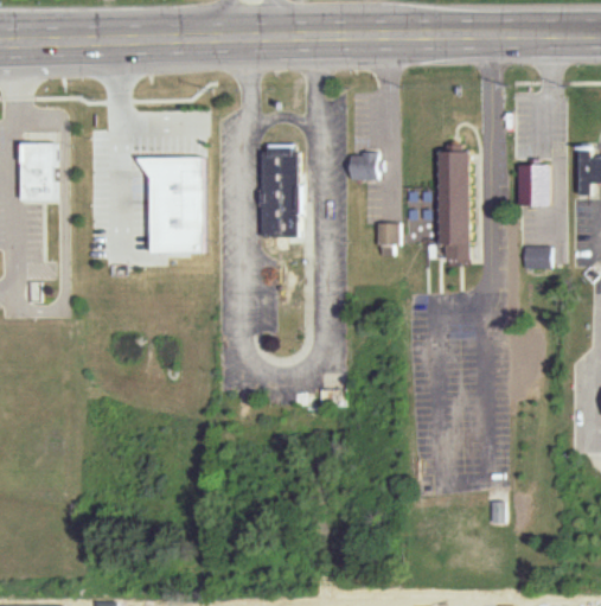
[(261,142),(292,142),(292,148),(295,148),(296,182),(300,182),(300,212),(296,212),(296,236),(262,236),(261,202),(256,202),(256,191),(261,191),(261,142)]
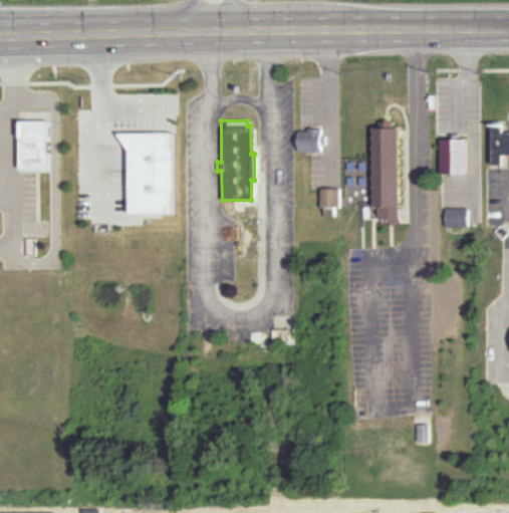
[(45,121),(17,121),(17,171),(45,171),(45,121)]
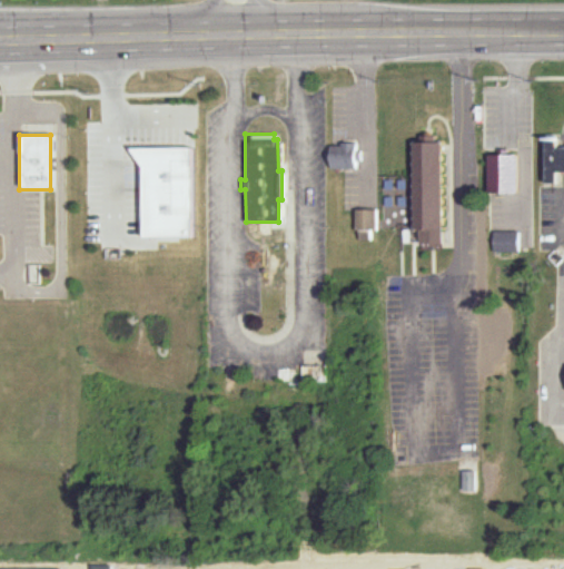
[(414,141),(414,231),(421,231),(421,251),(442,249),(442,232),(445,232),(444,143),(435,143),(435,137),(421,137),(421,141),(414,141)]
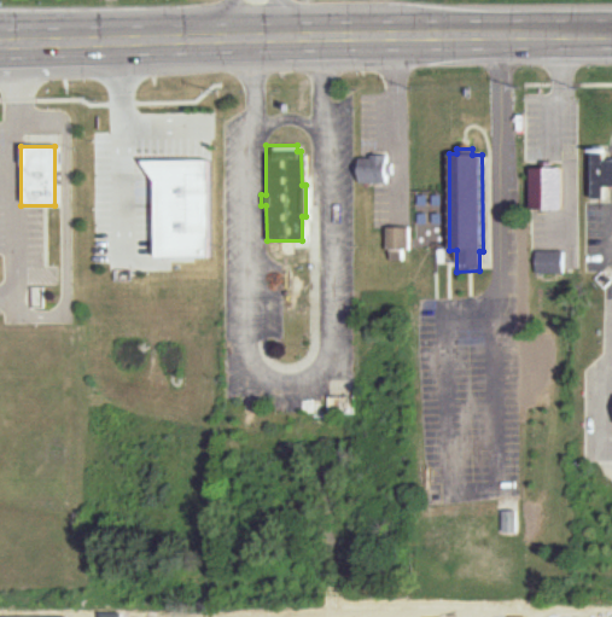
[(587,153),(604,153),(604,161),(611,161),(611,188),(606,188),(606,202),(587,202),(587,153)]
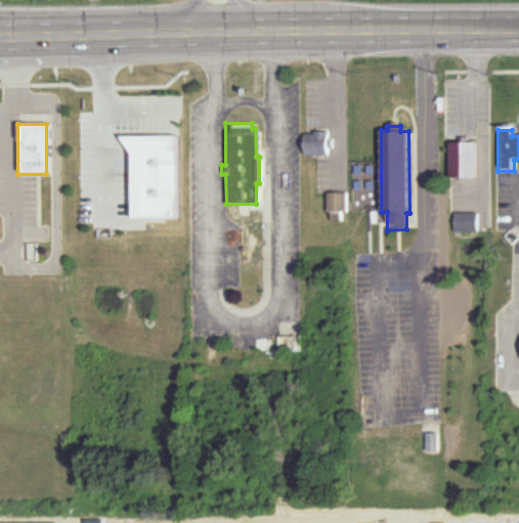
[(325,155),(325,132),(301,132),(301,156),(325,155)]
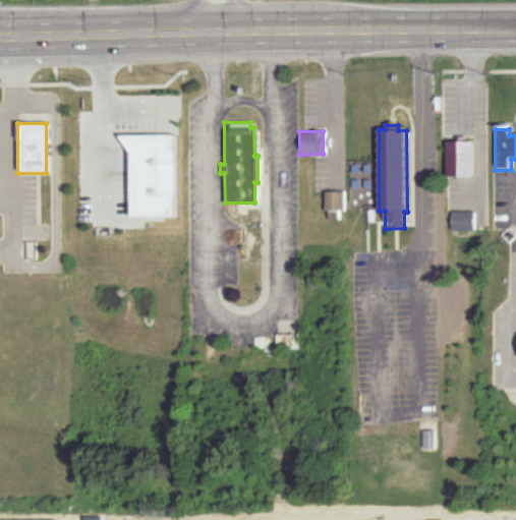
[(172,133),(173,214),(127,214),(126,151),(118,134),(172,133)]
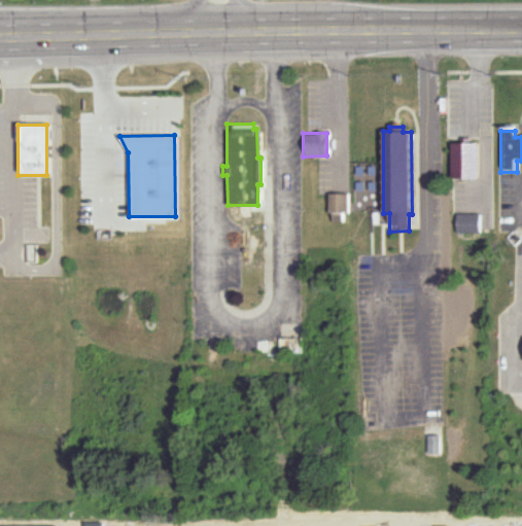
[(449,144),(478,144),(478,179),(449,179),(449,144)]
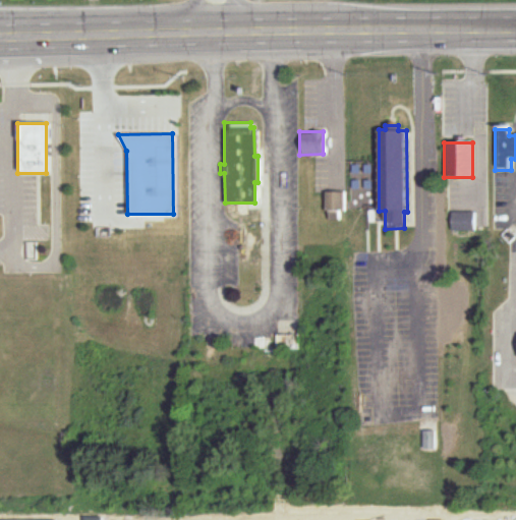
[(23,176),(22,191),(40,192),(41,176),(23,176)]
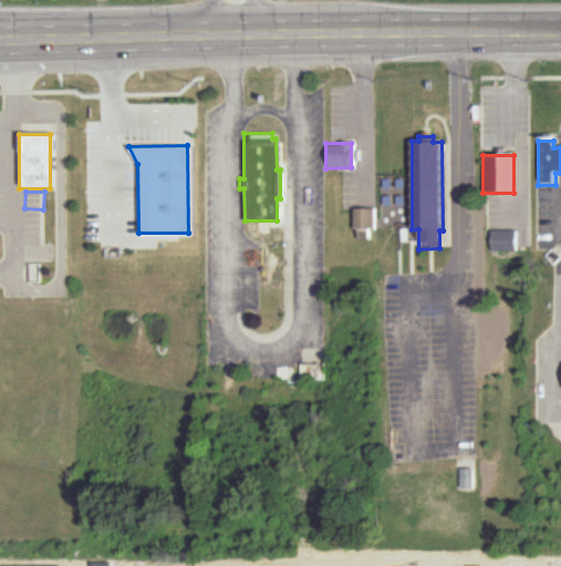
[(351,209),(351,232),(354,232),(354,238),(367,238),(366,229),(373,229),(373,209),(351,209)]
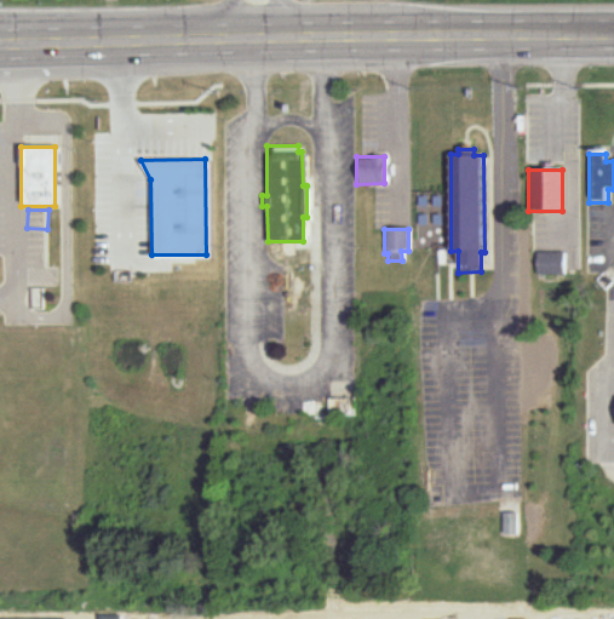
[(560,252),(533,252),(533,274),(560,274),(560,252)]
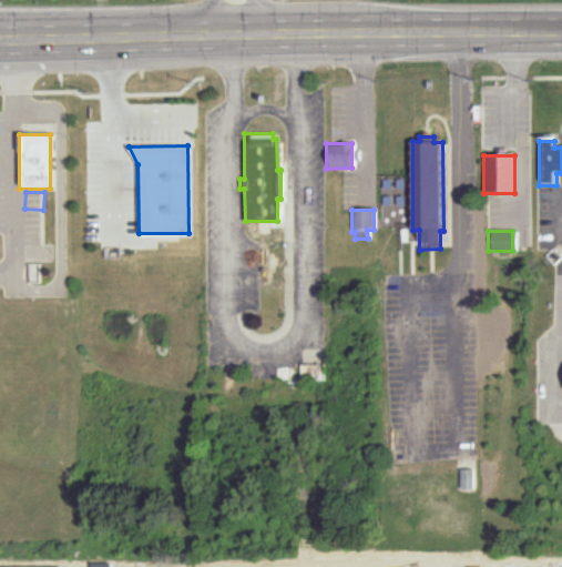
[(457,488),(470,488),(469,469),(457,469),(457,488)]
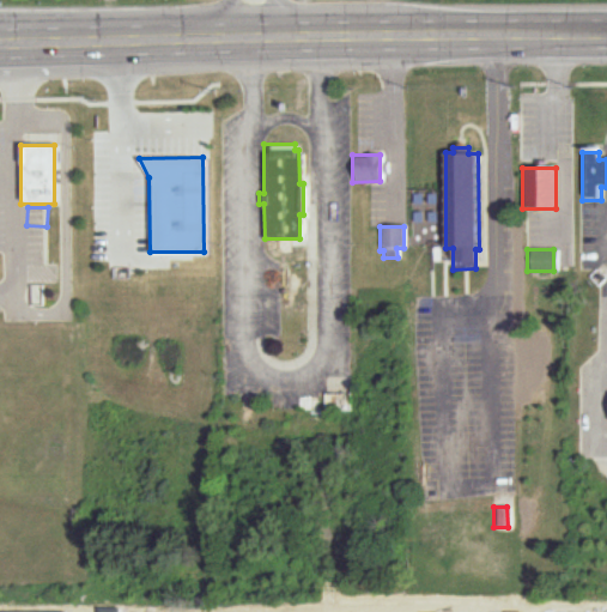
All buildings are outlined.
